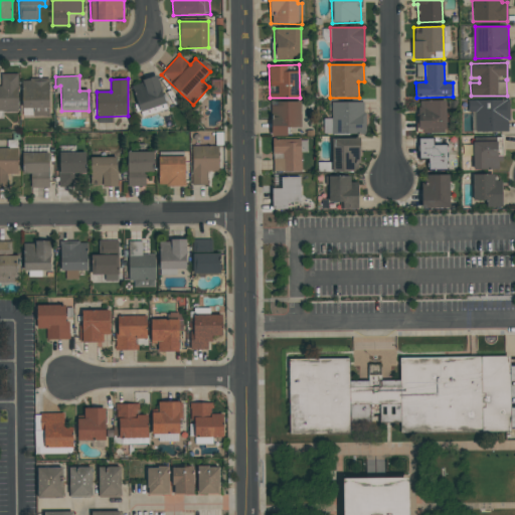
[(468,114),(472,114),(472,133),(509,132),(509,100),(468,101),(468,114)]
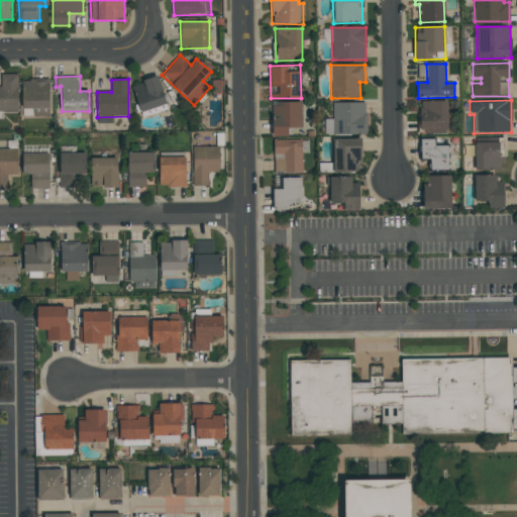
[(447,101),(419,101),(419,133),(447,132),(447,101)]
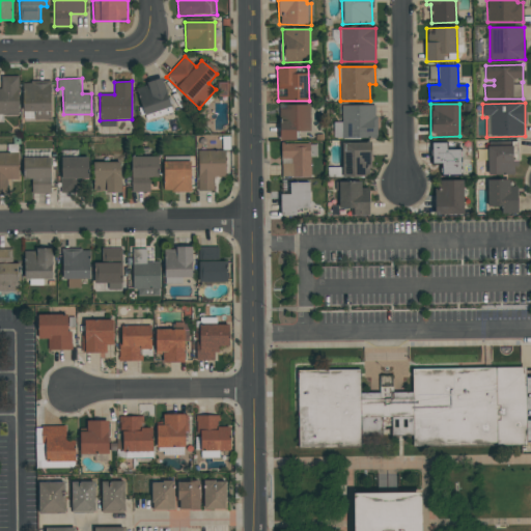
[(280,140),(296,140),(296,132),(310,131),(309,105),(279,105),(280,140)]
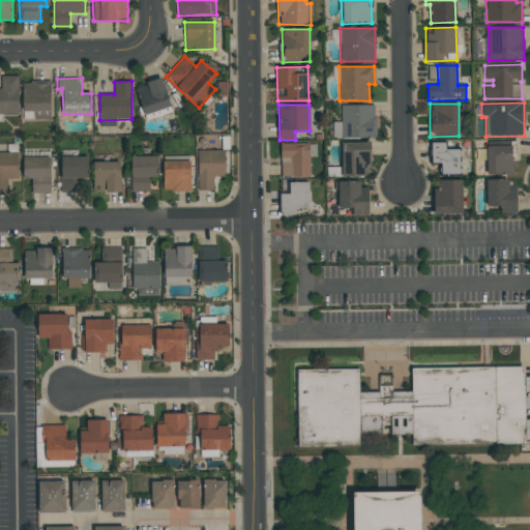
[(342,105),(341,122),(333,122),(332,138),(375,138),(376,106),(342,105)]
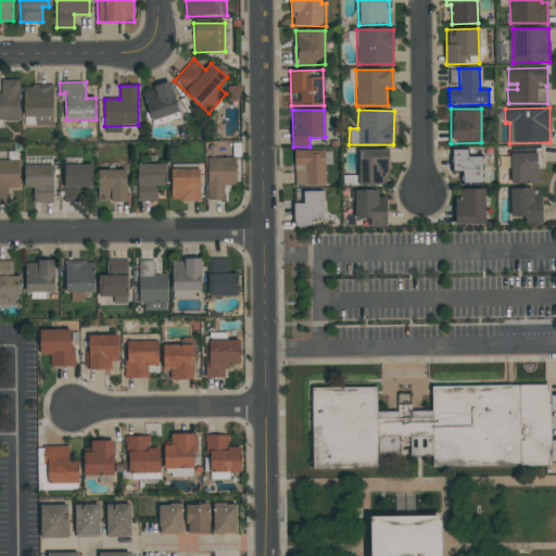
[(358,186),(388,186),(388,149),(357,150),(358,186)]
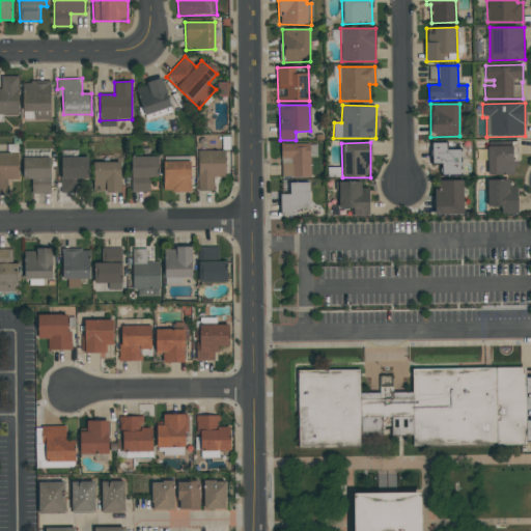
[(441,175),(462,175),(460,150),(447,150),(447,142),(431,142),(432,164),(441,164),(441,175)]
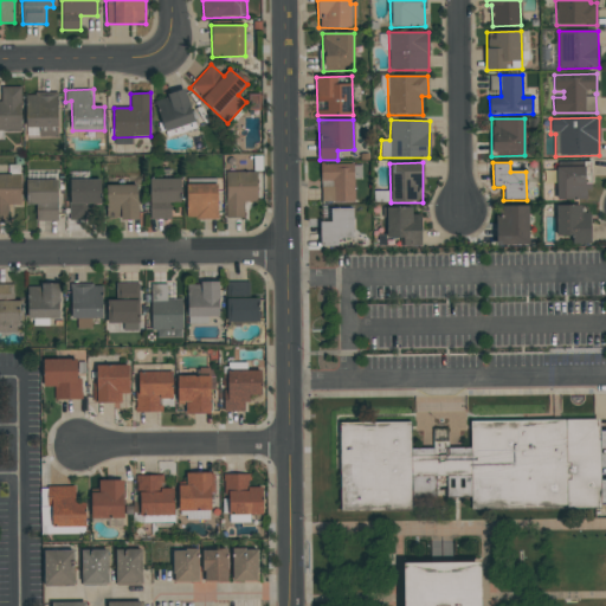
[(354,165),(322,165),(321,202),(354,202),(354,165)]
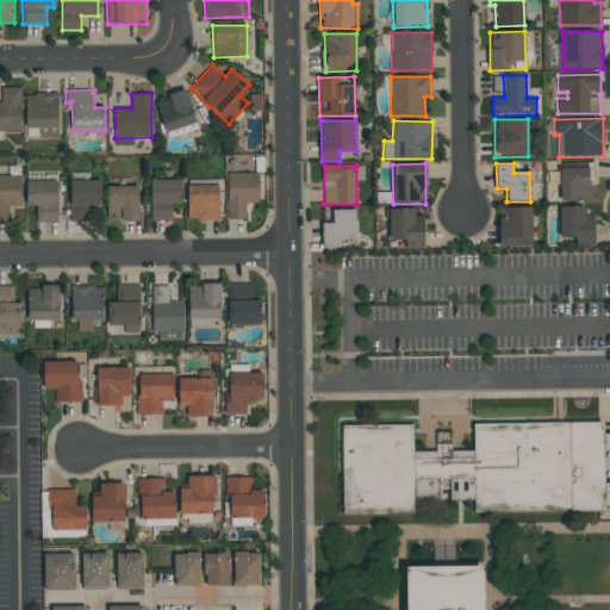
[(560,168),(560,201),(593,200),(593,168),(560,168)]
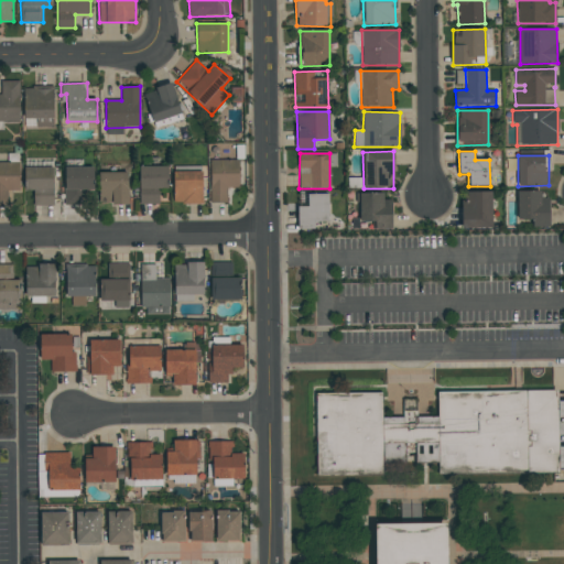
[(210,203),(227,203),(227,188),(239,188),(239,160),(210,161),(210,203)]
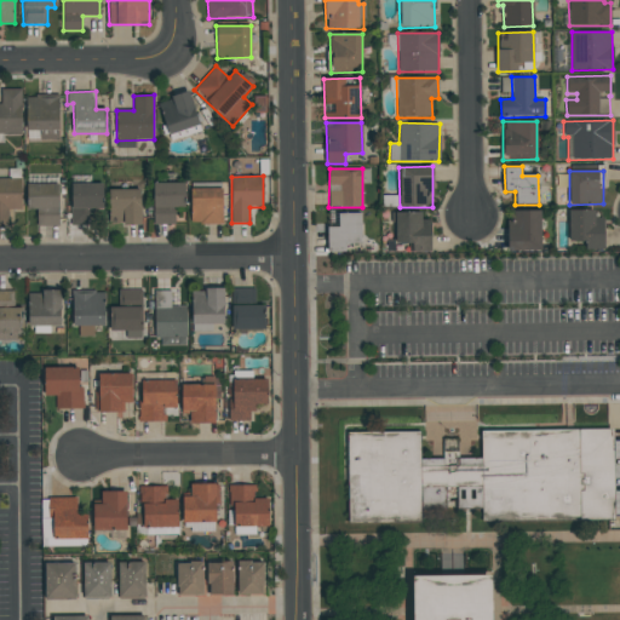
[(0,178),(0,225),(10,227),(10,211),(22,210),(22,178),(0,178)]
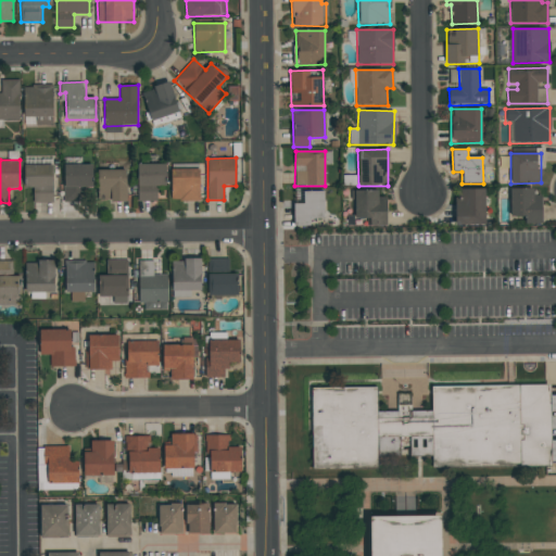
[(64,202),(84,202),(84,189),(92,189),(92,165),(64,164),(64,202)]
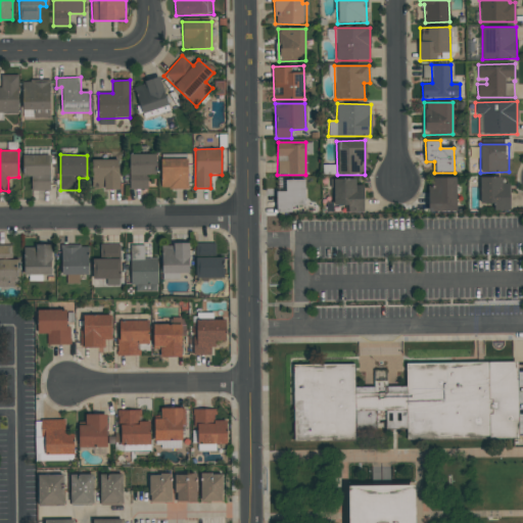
[(148,190),(148,174),(156,174),(156,154),(130,154),(129,189),(148,190)]
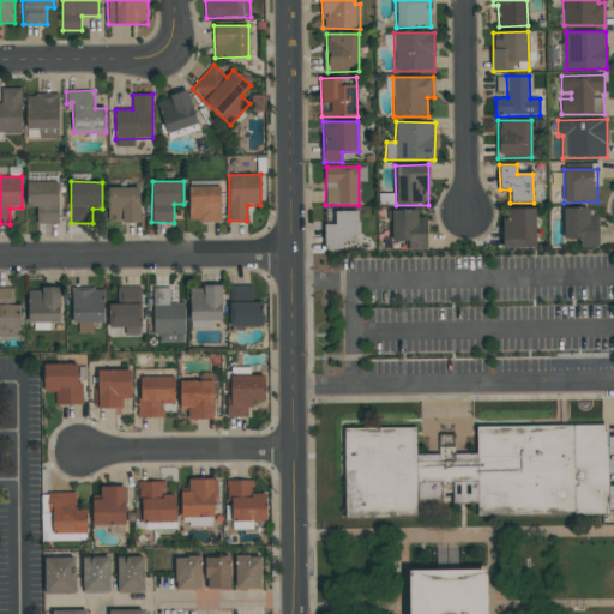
[(58,182),(26,182),(28,208),(36,208),(36,223),(59,223),(58,182)]
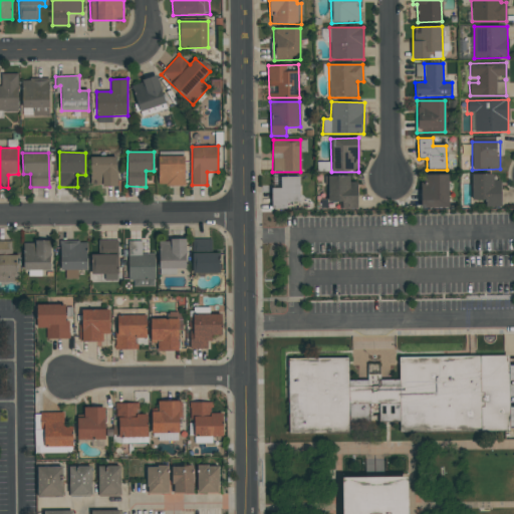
[(158,185),(185,186),(185,157),(158,156),(158,185)]
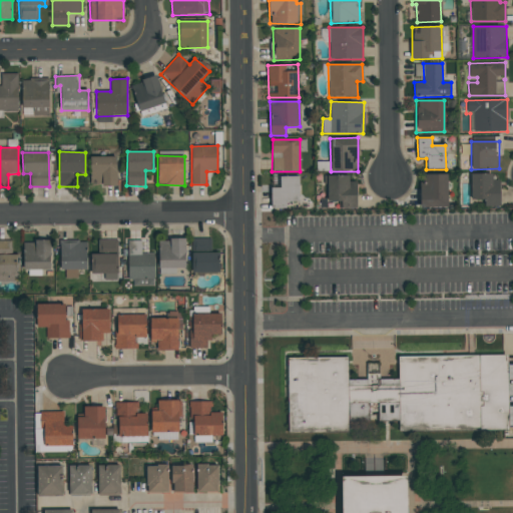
[(117,156),(90,156),(90,185),(117,185),(117,156)]
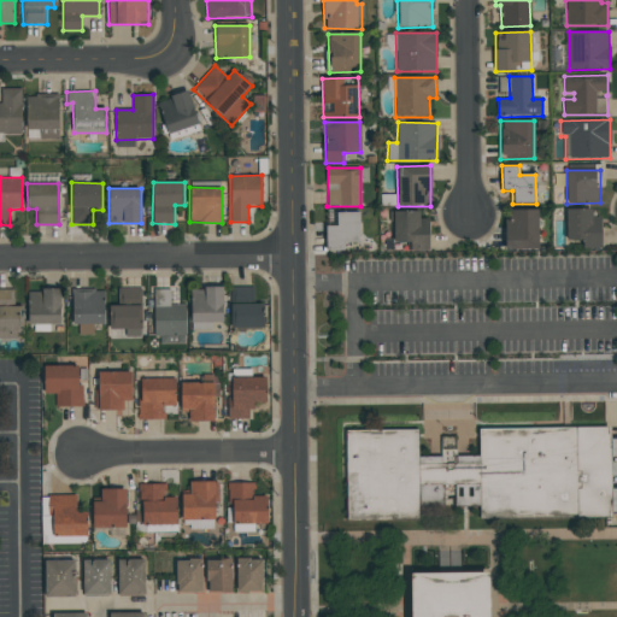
[(592,209),(565,210),(566,241),(582,241),(582,250),(601,248),(601,216),(592,217),(592,209)]
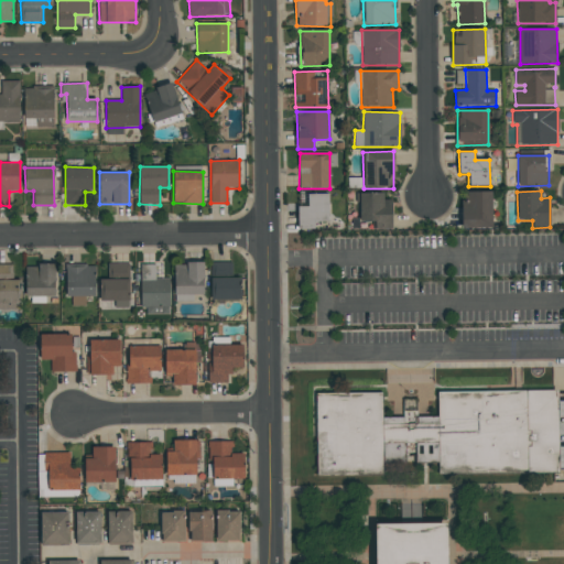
[(492,192),(467,192),(467,202),(462,202),(462,228),(492,228),(492,192)]
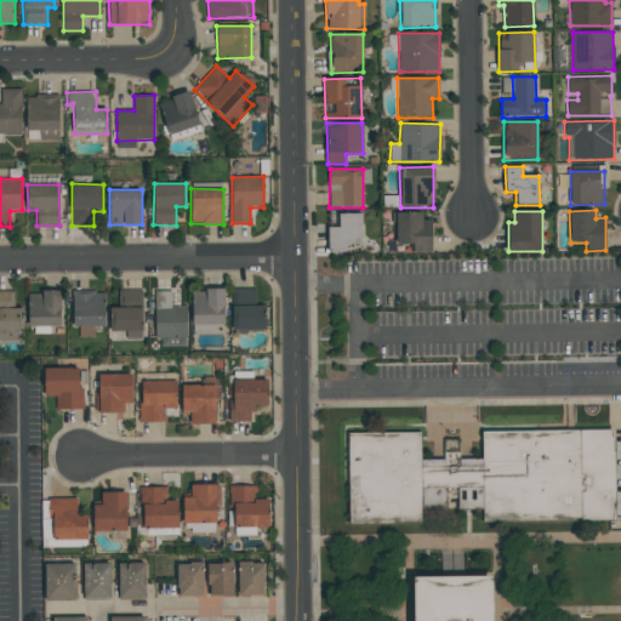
[(432,252),(432,220),(422,220),(422,212),(397,212),(396,244),(414,244),(414,252),(432,252)]
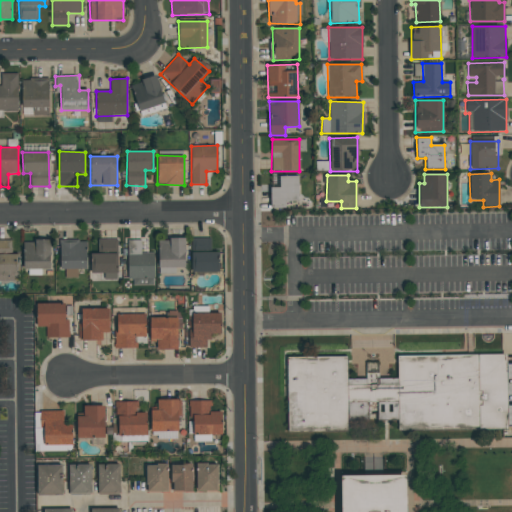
[(285,208),(285,202),(299,201),(298,176),(280,176),(280,187),(270,187),(270,208),(285,208)]
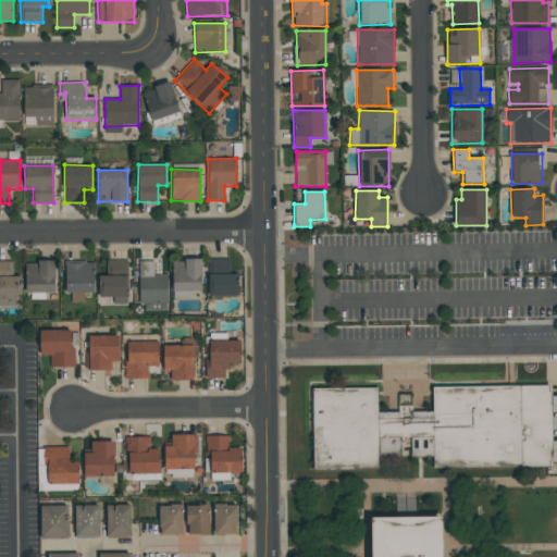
[(237,296),(237,274),(230,274),(230,259),(209,260),(209,296),(237,296)]
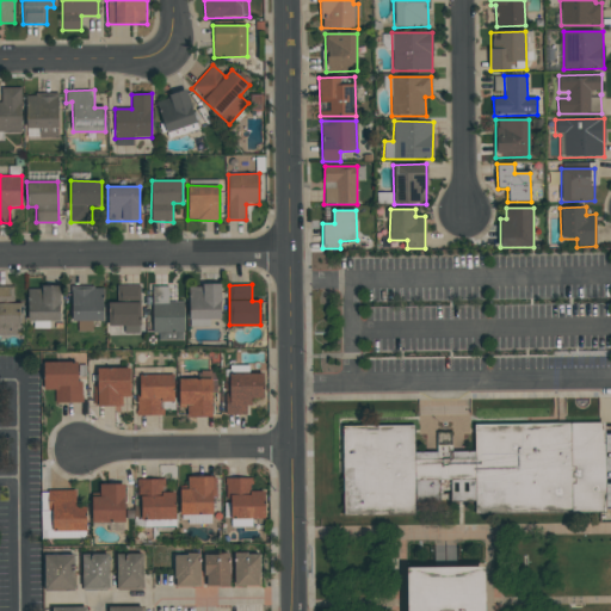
[(154,341),(184,341),(184,302),(177,302),(176,285),(153,285),(154,341)]
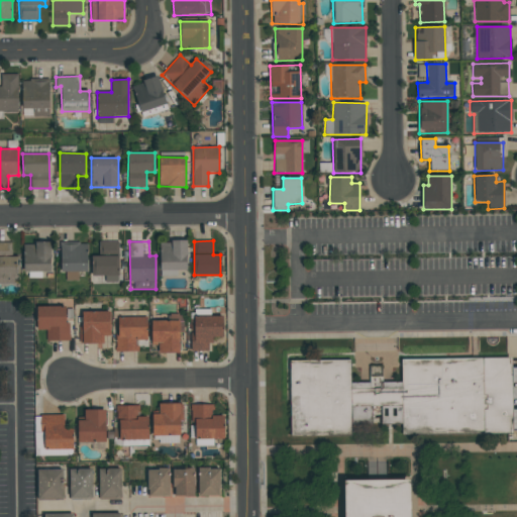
[(160,241),(161,277),(171,277),(171,271),(187,271),(187,241),(160,241)]
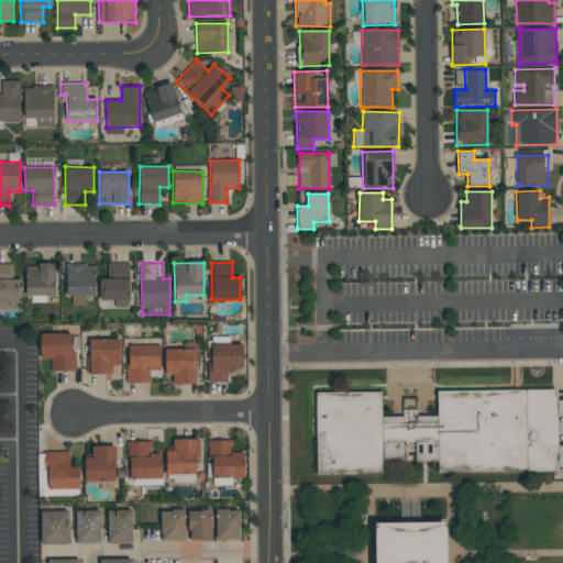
[(12,264),(0,264),(0,308),(21,308),(20,279),(12,279),(12,264)]
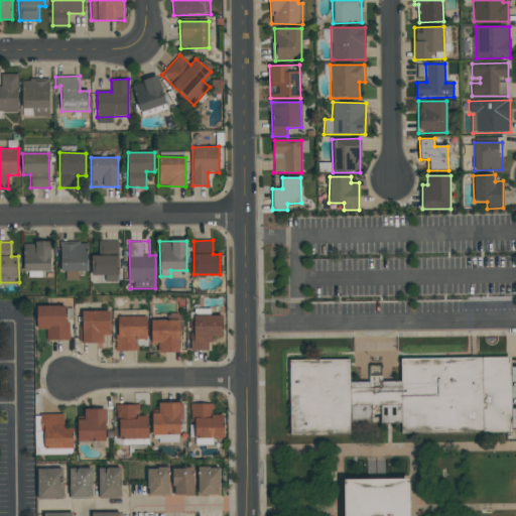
[(60,272),(67,272),(67,280),(78,280),(78,271),(87,271),(87,242),(60,242),(60,272)]
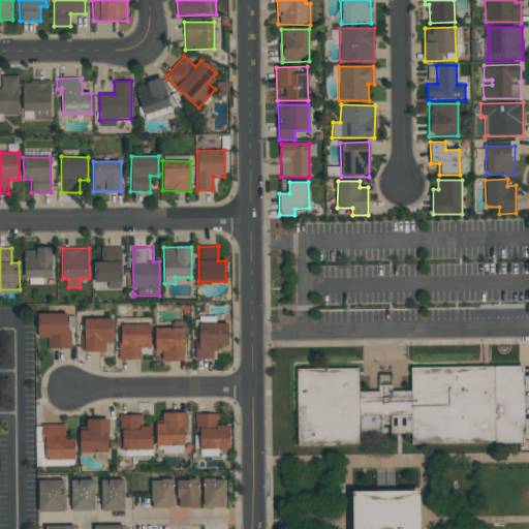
[(52,249),(26,249),(26,284),(43,284),(43,278),(52,278),(52,249)]
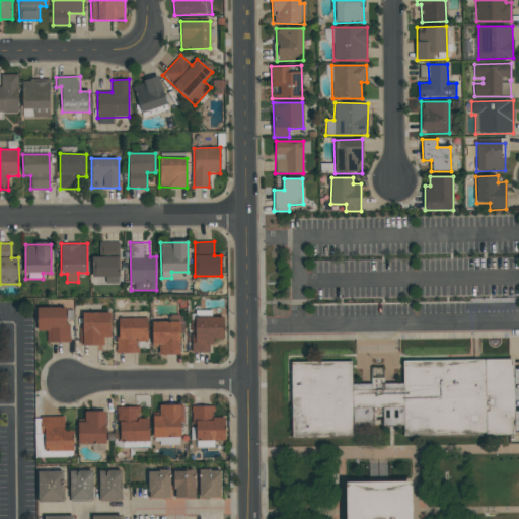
[(47,342),(68,342),(68,309),(36,309),(38,331),(47,331),(47,342)]
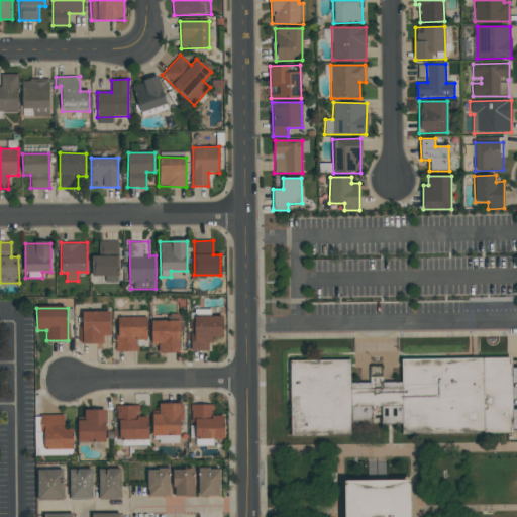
[(81,343),(103,343),(104,334),(110,334),(110,312),(82,311),(81,343)]
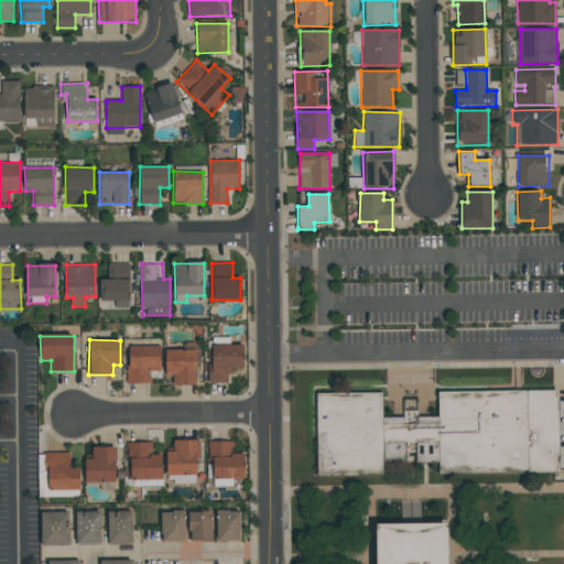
[(242,345),(210,346),(210,382),(230,382),(230,368),(242,368),(242,345)]
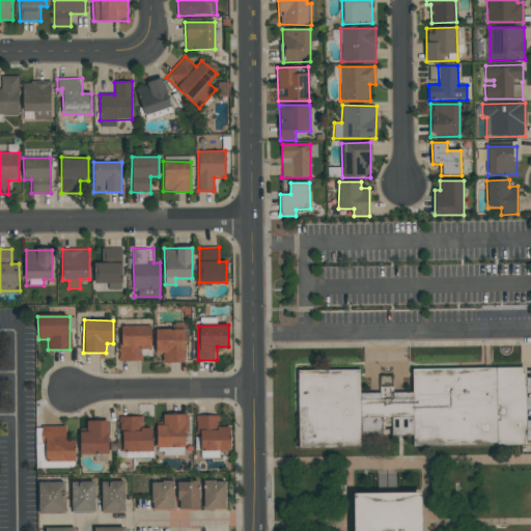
[(120,361),(141,361),(141,350),(151,350),(151,326),(120,326),(120,361)]
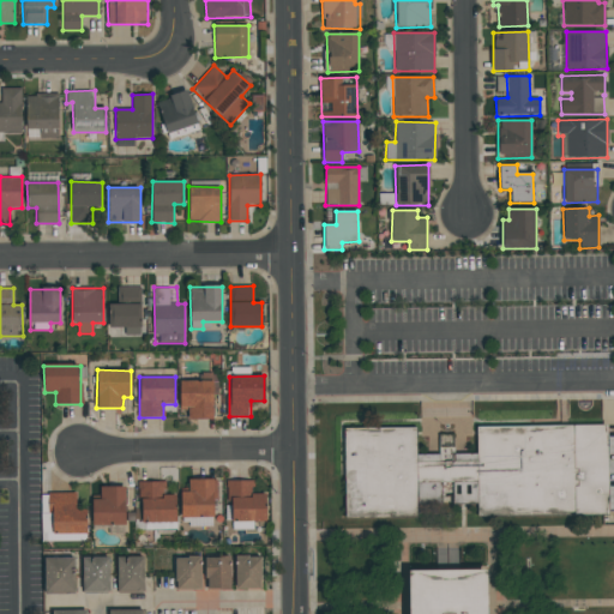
[(180,409),(187,410),(187,419),(215,420),(216,381),(180,380),(180,409)]
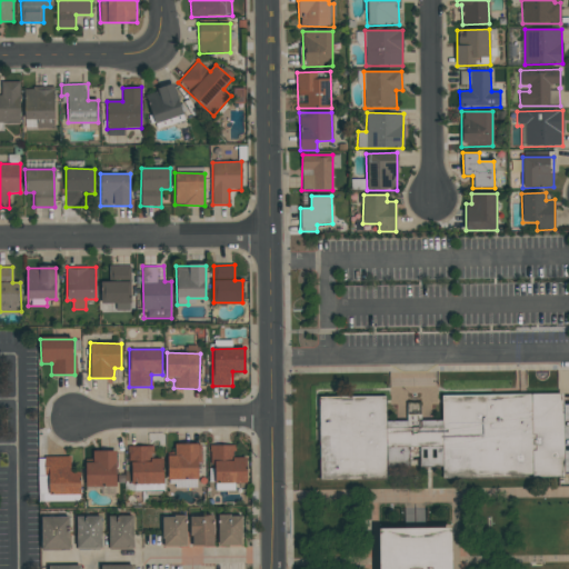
[(319,399),(320,439),(320,483),(387,482),(387,471),(410,471),(410,468),(420,468),(420,471),(442,470),(442,483),(562,480),(561,487),(568,487),(568,397),(563,397),(442,398),(442,422),(422,422),(422,405),(409,405),(408,422),(388,422),(387,399),(319,399)]
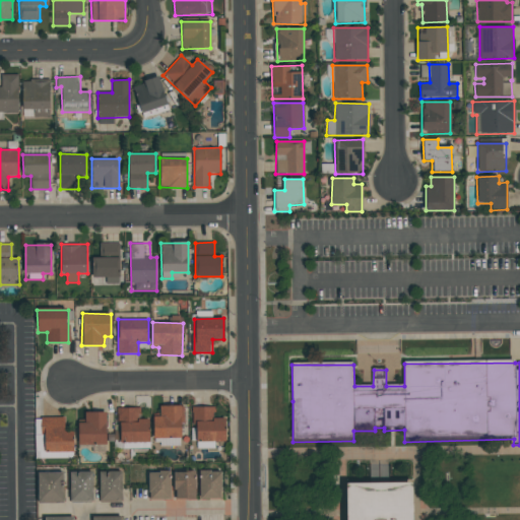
[(153,415),(153,441),(168,441),(168,440),(182,440),(183,406),(159,406),(159,415),(153,415)]
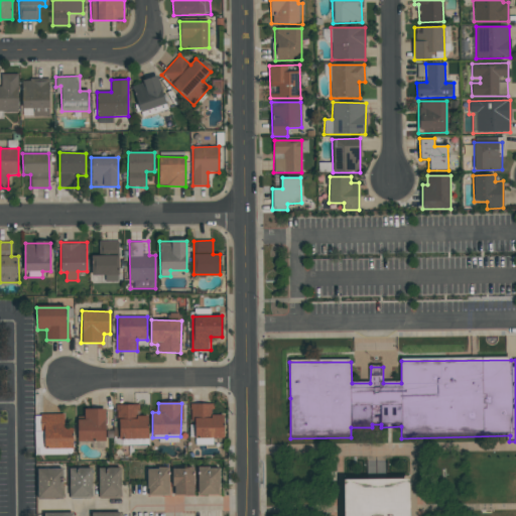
[(223,438),(223,415),(213,415),(213,404),(192,404),(192,438),(223,438)]
